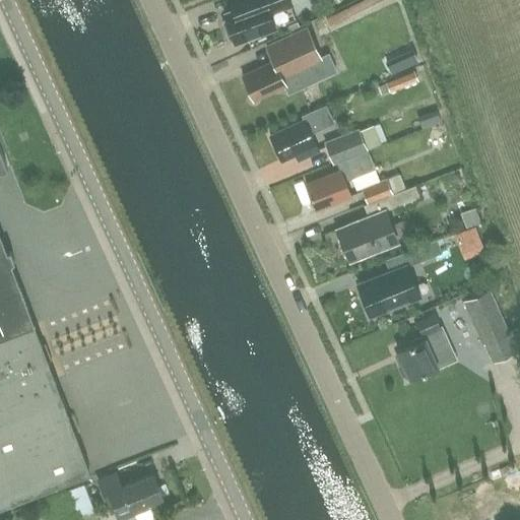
[(273,27),(269,15),(293,6),(289,0),(253,0),(254,2),(223,13),(225,18),(221,22),(229,41),(234,42),(273,27)]
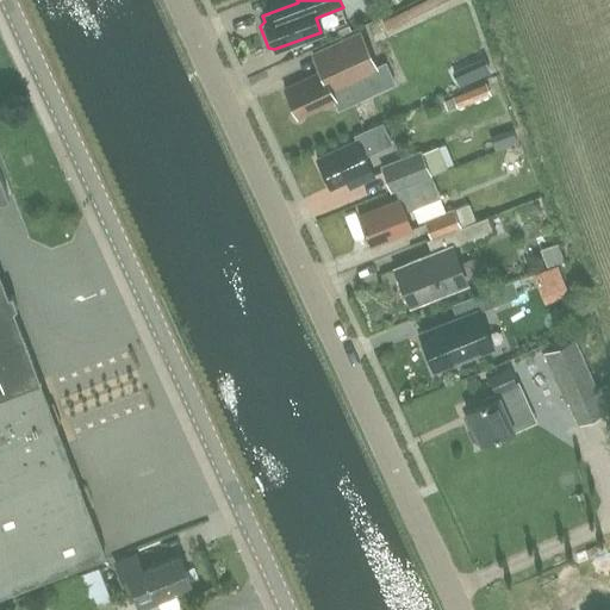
[(424,0),(383,22),(387,32),(444,4),(452,0),(424,0)]
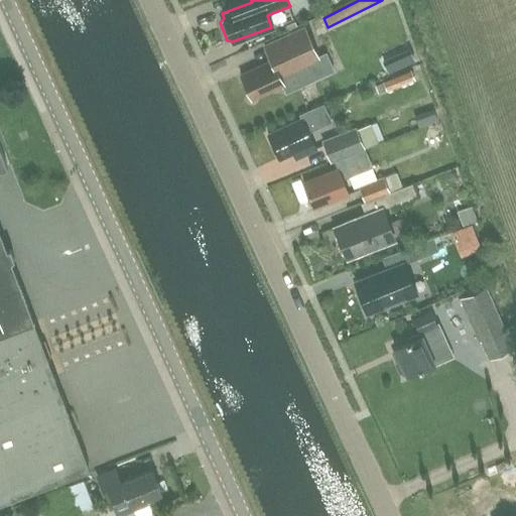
[(314,78),(308,66),(319,60),(310,42),(304,27),(263,46),(270,60),(240,74),(251,98),(270,90),(273,92),(278,90),(278,86),(282,84),(285,92),(314,78)]
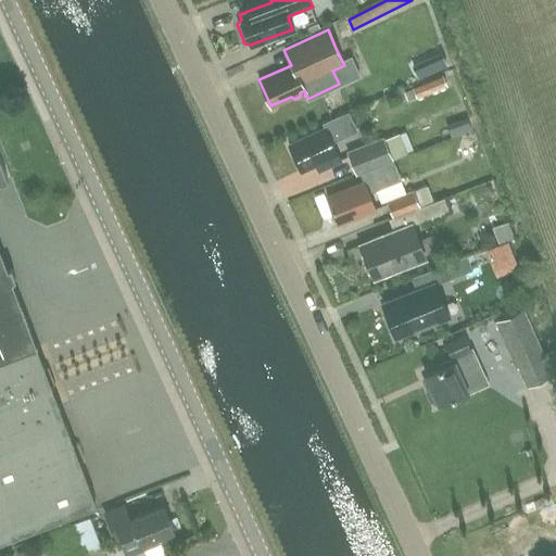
[(446,85),(443,75),(404,92),(407,101),(446,85)]
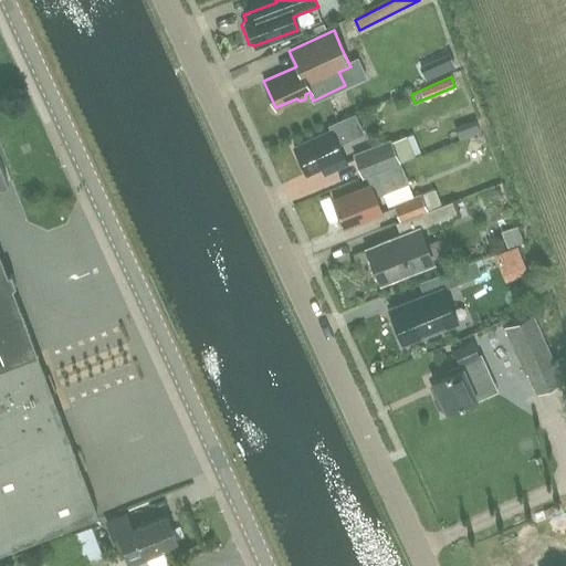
[(327,171),(346,164),(336,143),(345,138),(338,125),(293,147),(305,174),(325,165),(327,171)]
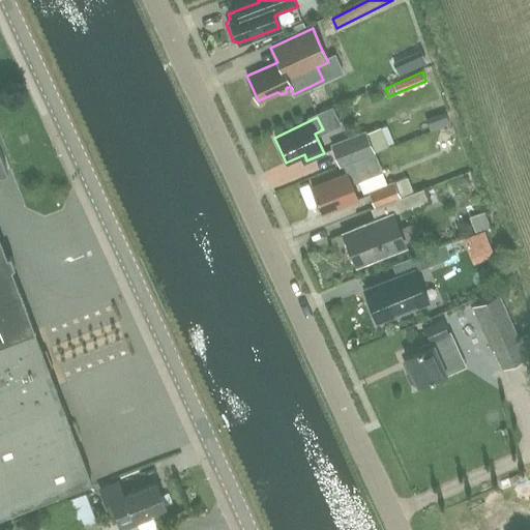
[(340,167),(343,166),(374,153),(375,152),(389,146),(381,128),(381,127),(366,133),(365,130),(330,144),(340,167)]
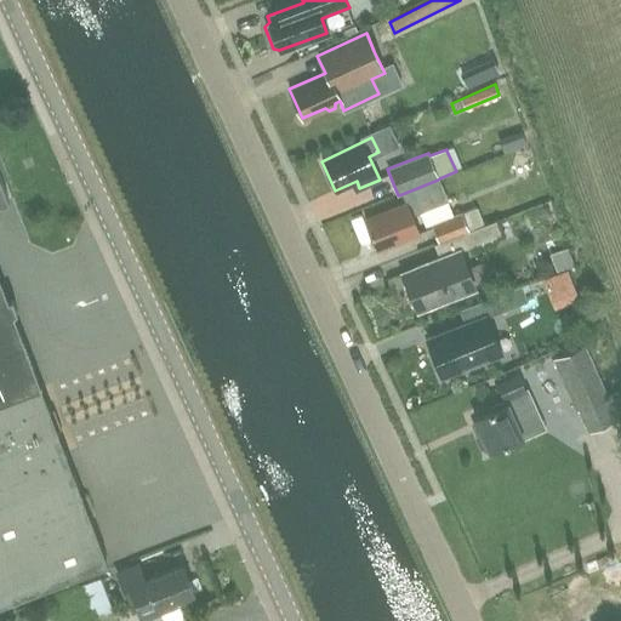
[(0,603),(107,563),(0,280),(0,203),(9,200),(0,177),(0,603)]
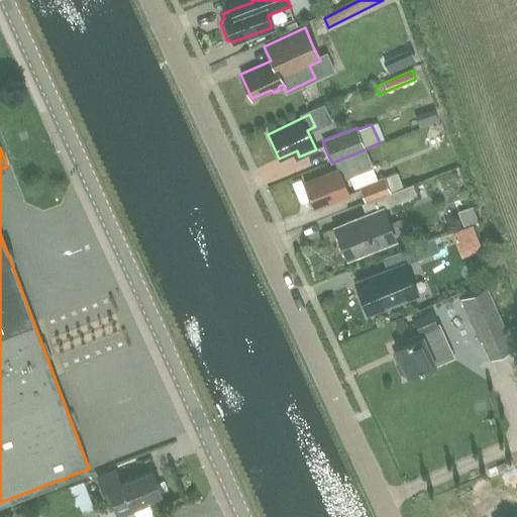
[(365,149),(334,162),(336,169),(303,182),(314,208),(348,194),(341,178),(372,166),(365,149)]
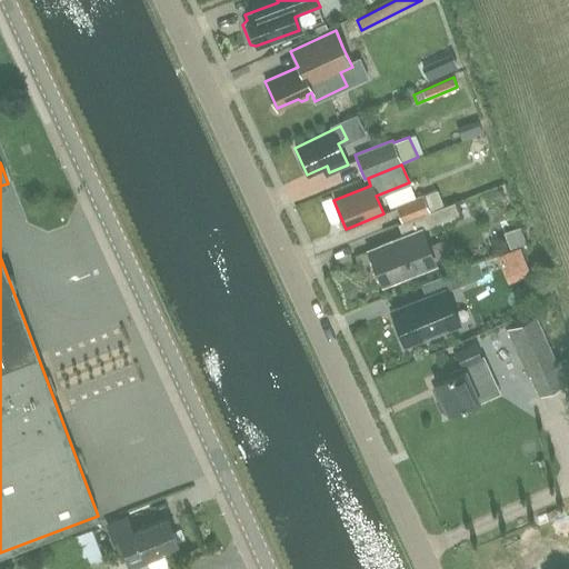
[(396,205),(402,222),(442,208),(435,191),(423,196),(423,195),(396,205)]
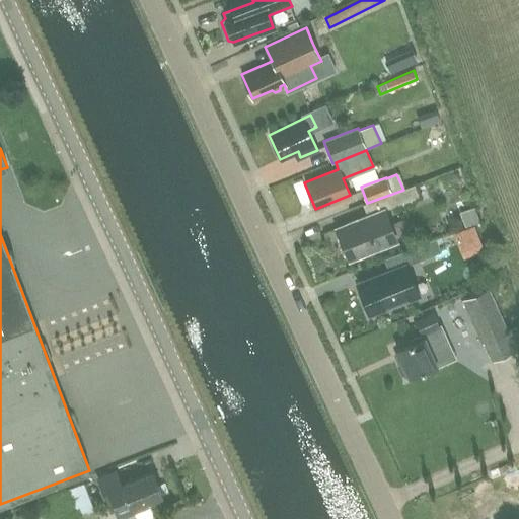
[(403,190),(367,203),(363,205),(367,215),(338,227),(350,258),(395,241),(383,210),(419,196),(415,184),(403,190)]
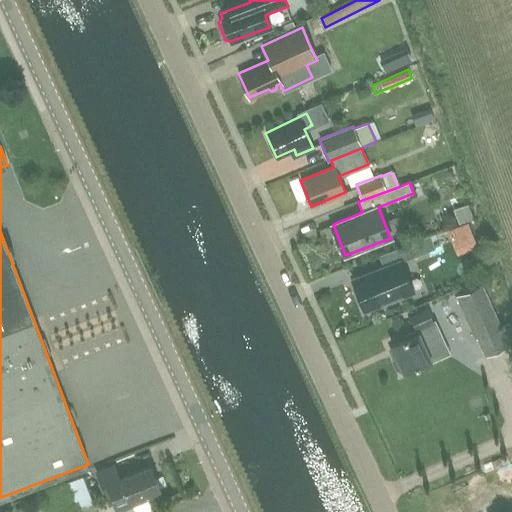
[(404,246),(409,259),(435,248),(430,235),(404,246)]
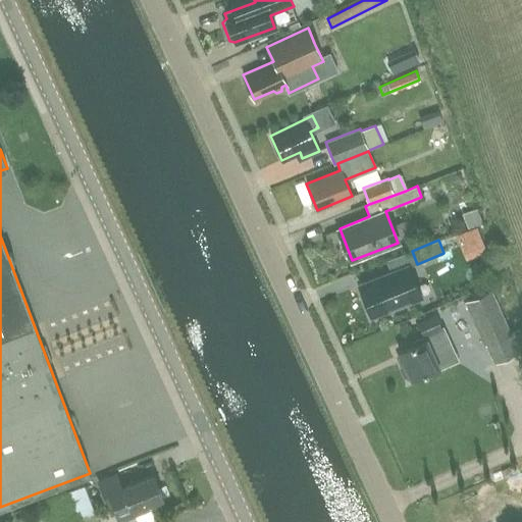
[(361,284),(365,293),(374,316),(419,298),(406,266),(369,281),(361,284)]
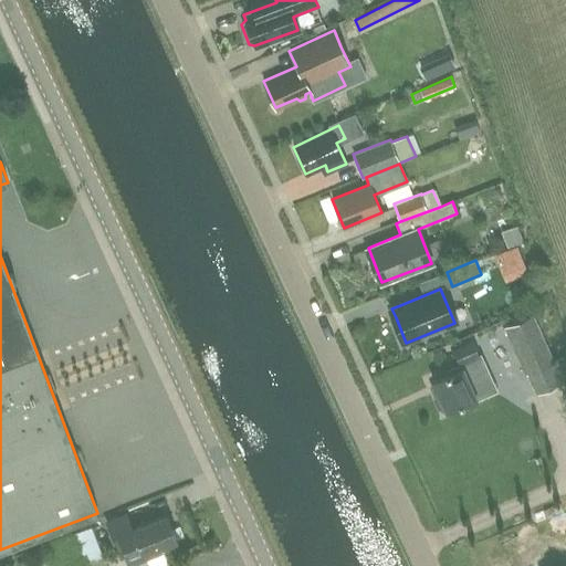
[(533,314),(504,326),(504,327),(526,375),(527,374),(537,394),(562,383),(565,379),(565,359),(564,355),(554,359),(533,314)]
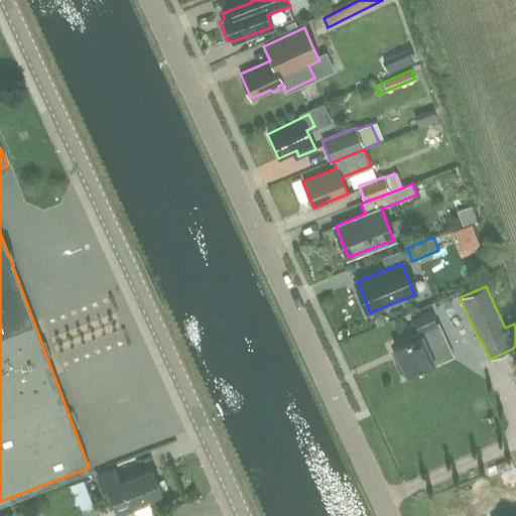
[(402,373),(405,373),(406,375),(434,362),(435,362),(427,343),(441,337),(438,330),(430,312),(430,310),(413,318),(420,335),(418,336),(417,333),(406,338),(408,341),(393,347),(400,361),(397,363),(402,373)]
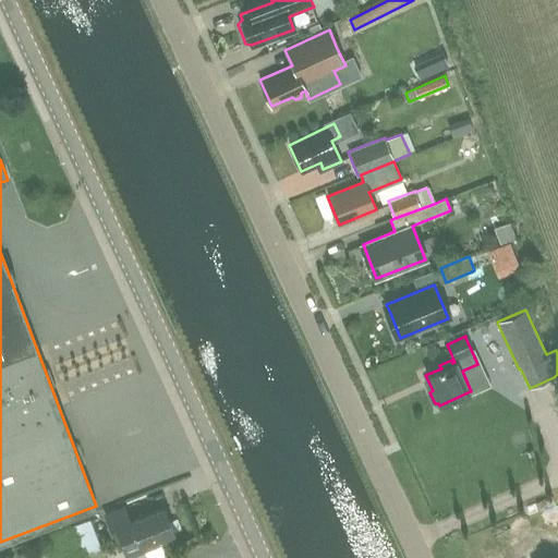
[(125,549),(128,557),(137,557),(146,555),(144,548),(176,535),(165,508),(131,522),(132,523),(117,529),(117,530),(111,532),(119,552),(125,549)]
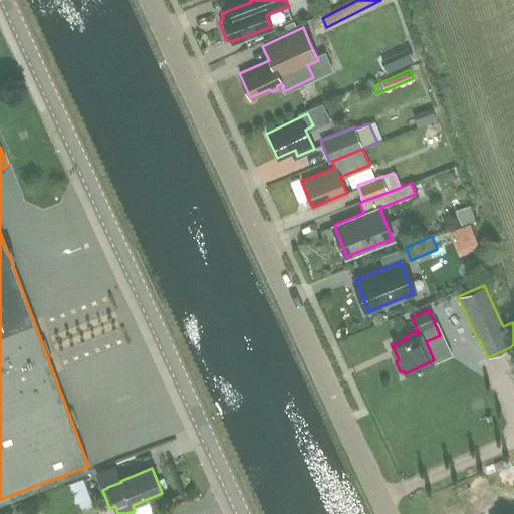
[(41,495),(48,513),(65,513),(74,510),(76,513),(97,513),(93,503),(94,503),(84,478),(41,495)]
